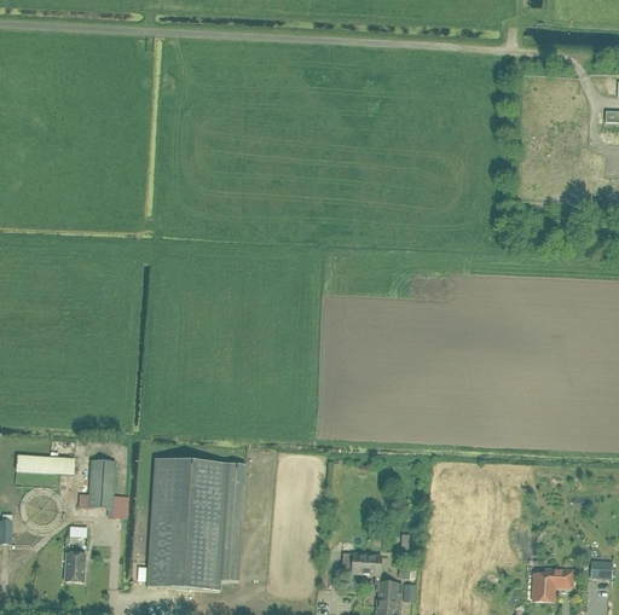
[(618,121),(618,110),(605,110),(605,122),(618,121)]
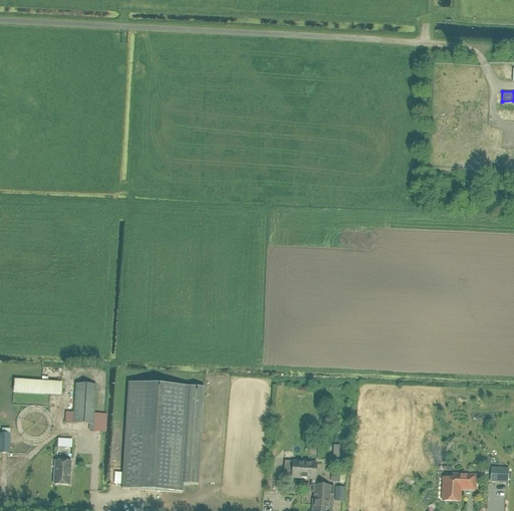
[(61,380),(13,377),(13,391),(61,394),(61,380)]
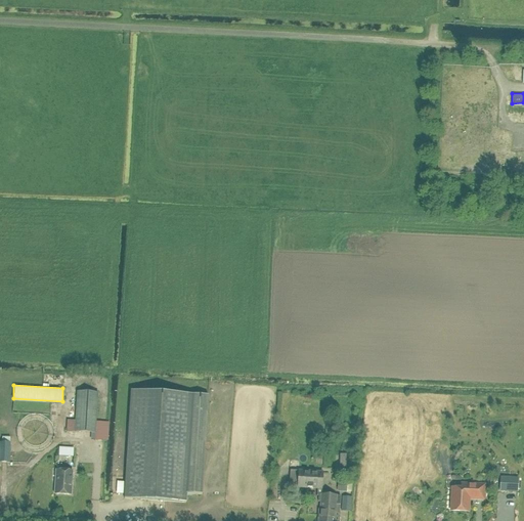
[(202,492),(208,392),(131,388),(124,496),(186,501),(186,491),(202,492)]
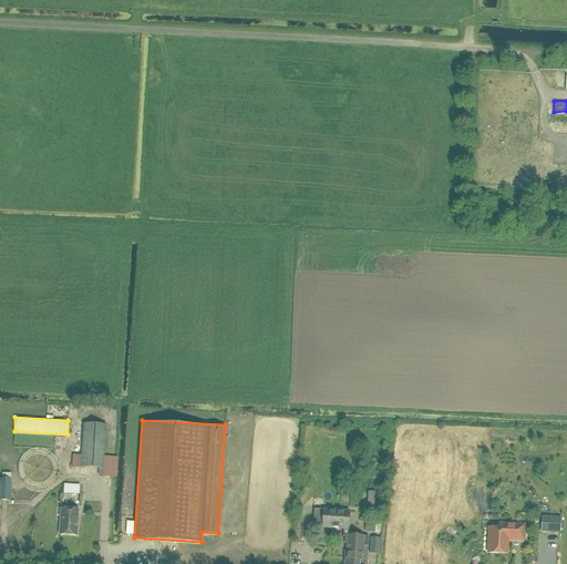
[(83,421),(81,465),(103,467),(106,422),(83,421)]
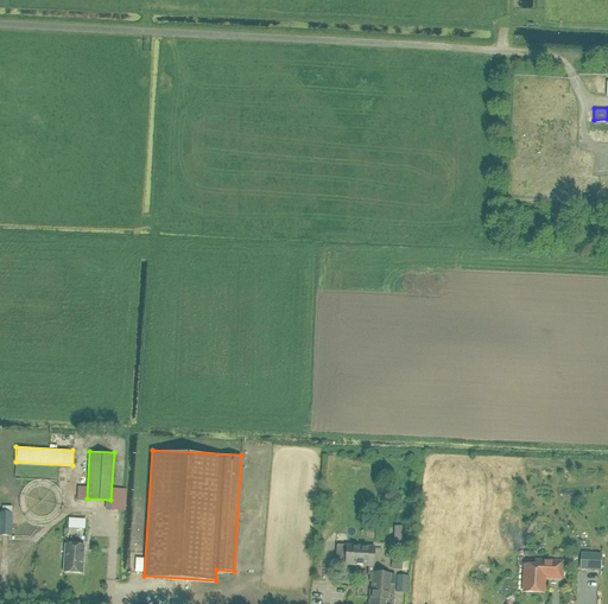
[(12,510),(0,509),(0,533),(11,533),(12,510)]
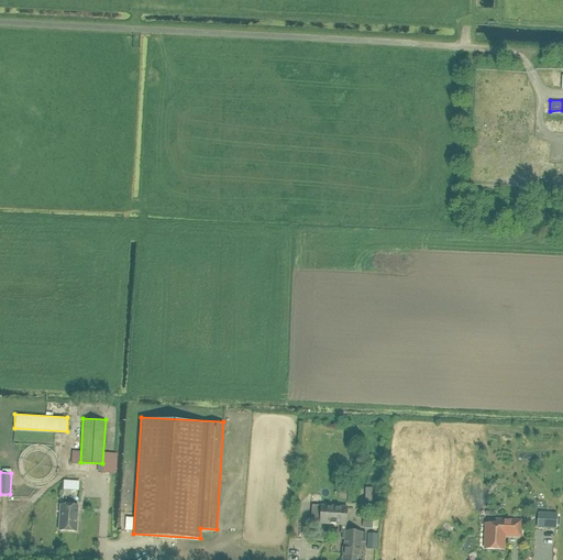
[(100,495),(85,494),(84,505),(100,506),(100,495)]
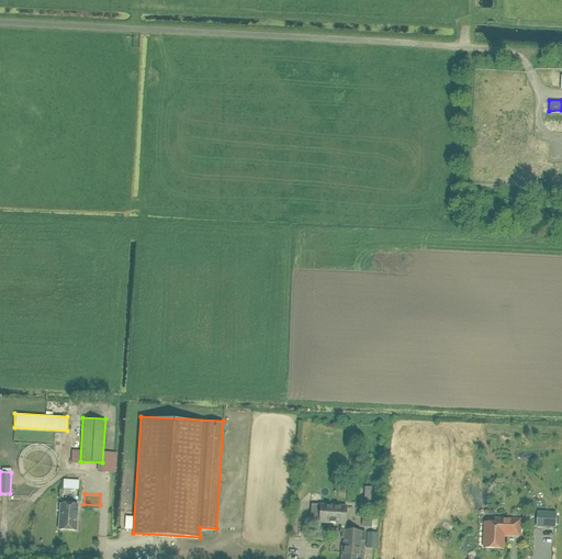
[(77,528),(78,503),(60,502),(58,527),(77,528)]
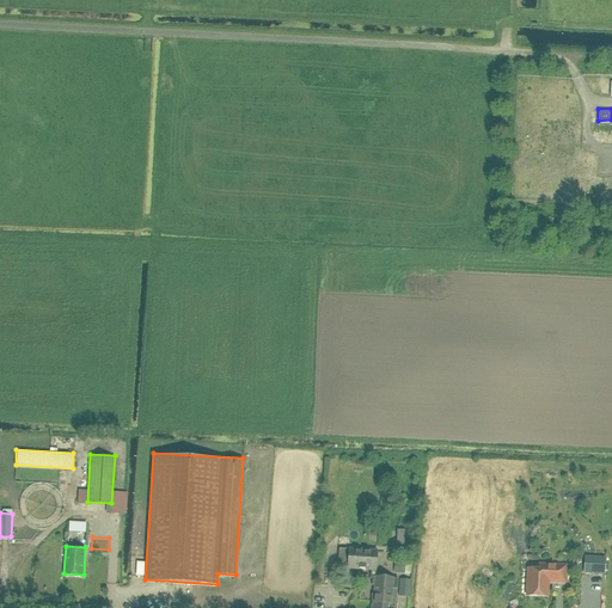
[(372,607),(381,607),(383,596),(385,596),(387,576),(375,575),(377,548),(348,547),(347,566),(371,567),(371,576),(372,576),(372,583),(374,583),(374,591),(372,591),(371,607),(373,607),(372,607)]
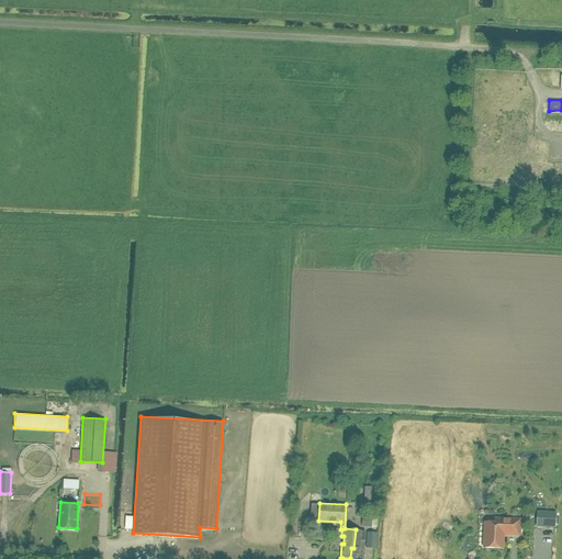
[(361,524),(363,524),(371,525),(372,514),(362,513),(361,524)]
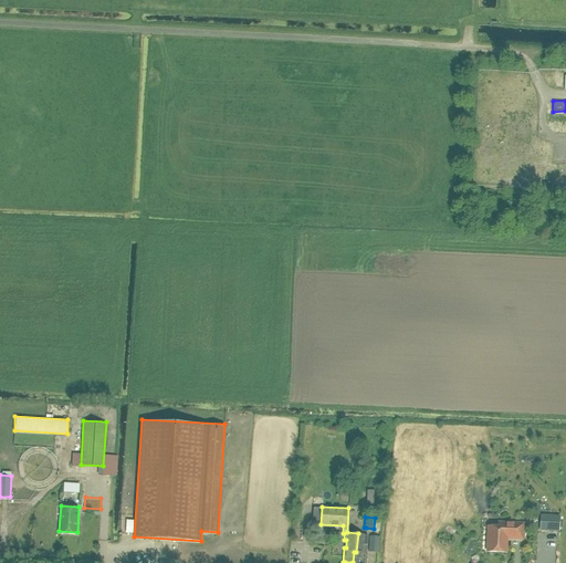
[(523,537),(523,521),(499,520),(498,524),(488,524),(486,549),(506,550),(506,537),(523,537)]
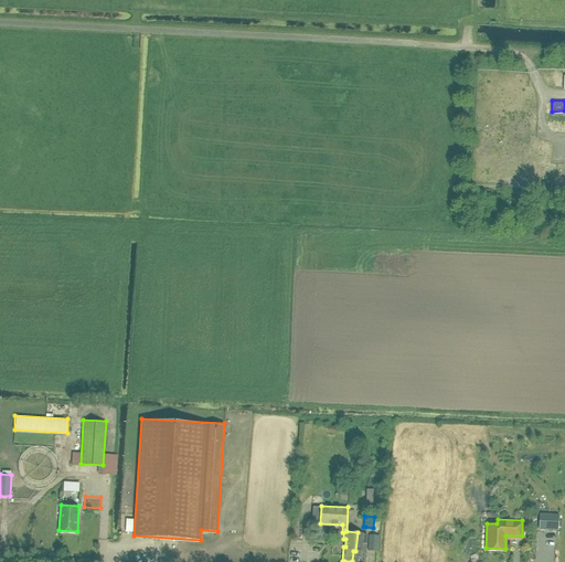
[(368,532),(358,532),(355,551),(353,551),(352,561),(360,561),(361,561),(365,561),(368,532)]
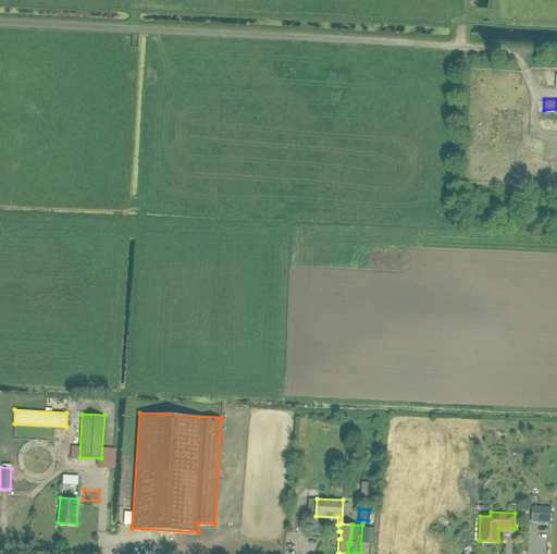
[(372,542),(373,526),(363,525),(362,541),(372,542)]
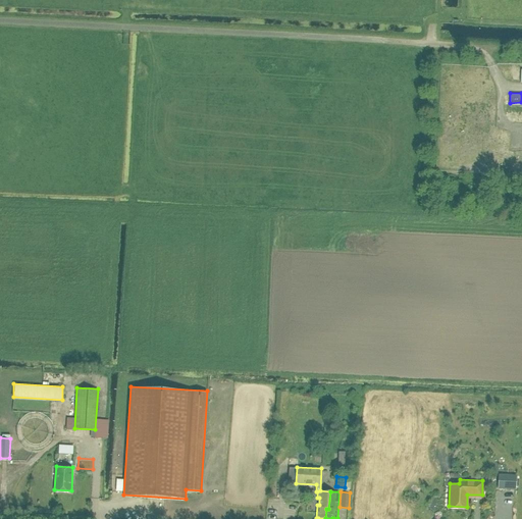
[(300,513),(301,503),(291,503),(290,513),(300,513)]
